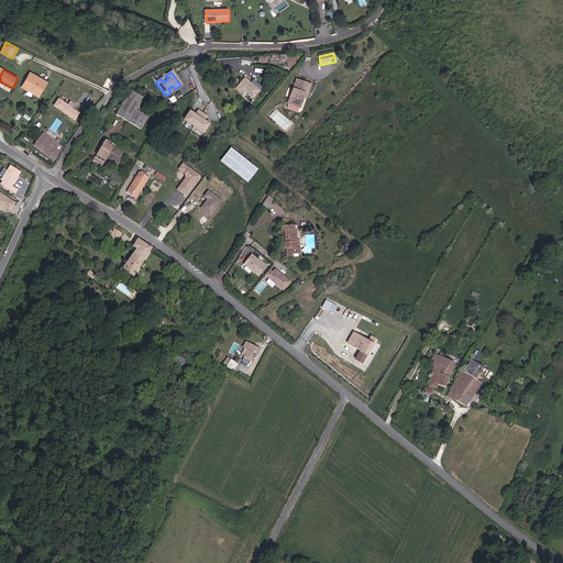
[(47,83),(30,73),(21,87),(39,97),(47,83)]
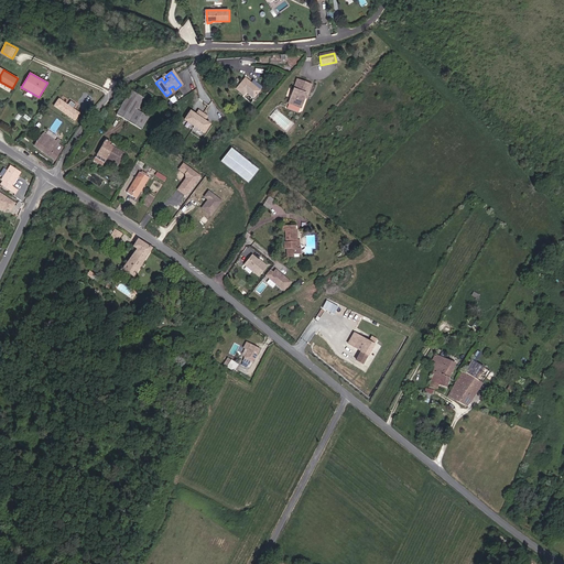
[(259,91),(245,78),(236,89),(243,96),(246,93),(253,98),(259,91)]
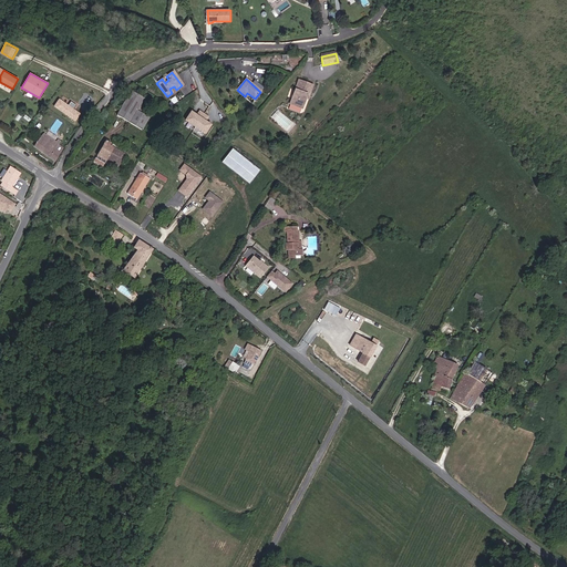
[(309,95),(312,85),(298,80),(289,104),(302,109),(306,99),(307,95),(309,95)]
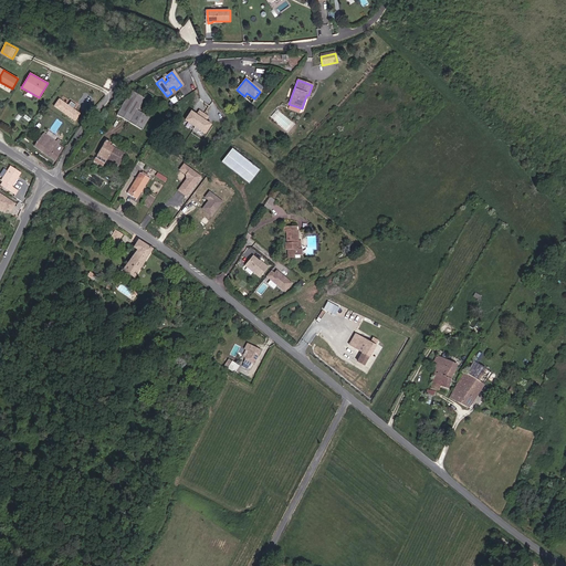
[(149,118),(140,113),(137,111),(144,98),(130,91),(116,115),(142,129),(149,118)]
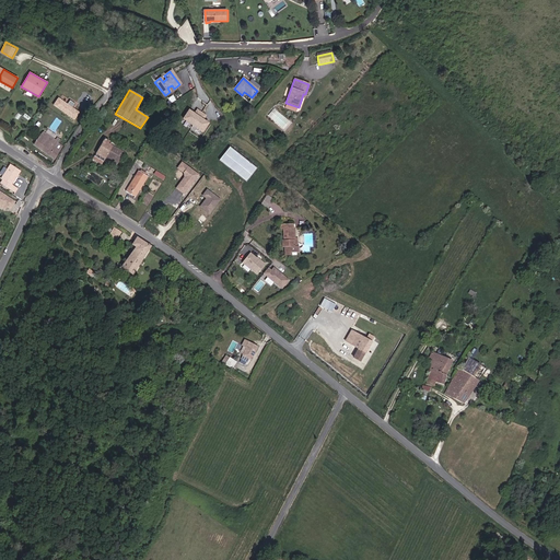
[(139,112),(146,100),(142,97),(136,109),(139,112)]
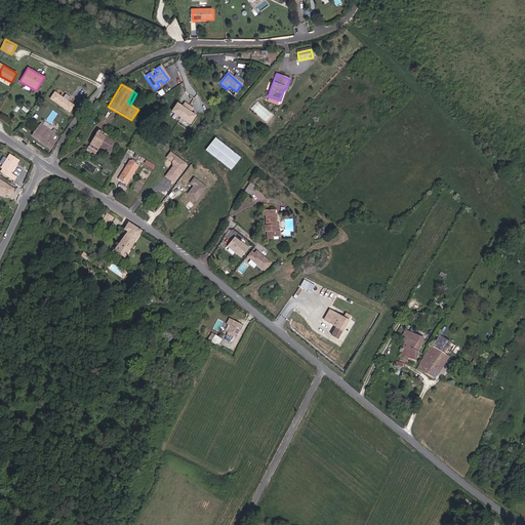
[(64,98),(56,93),(51,99),(71,113),(75,107),(70,103),(72,98),(67,95),(64,98)]
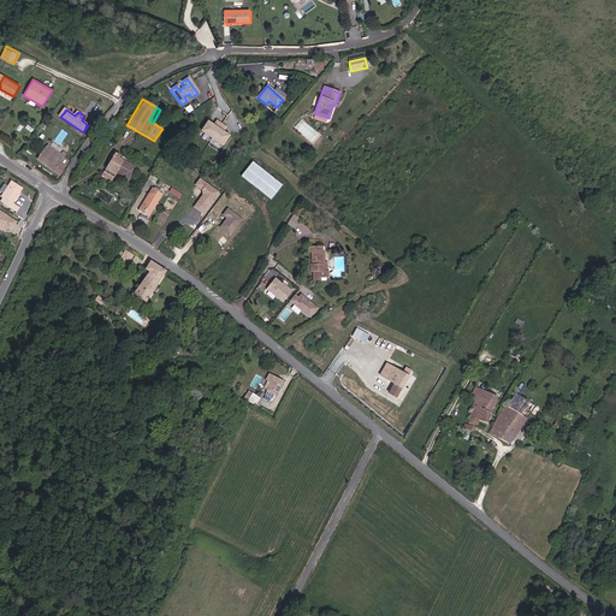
[(213,125),(207,122),(201,131),(224,144),(230,135),(223,131),(225,126),(217,120),(213,125)]
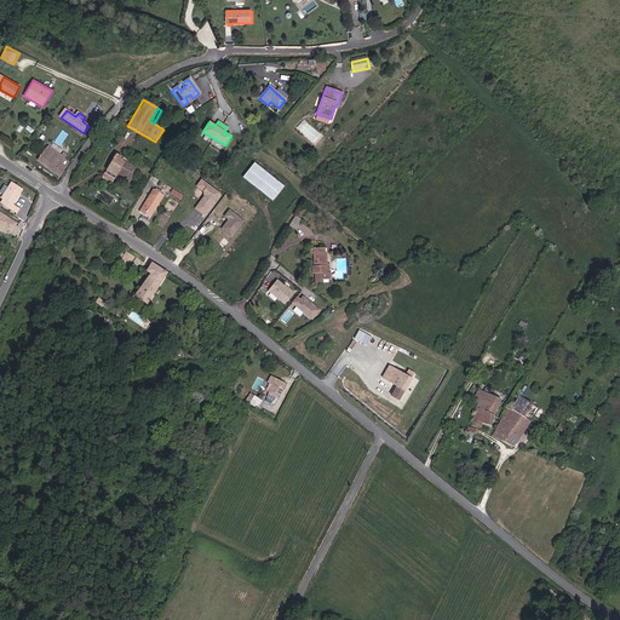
[(61,164),(63,160),(67,155),(63,153),(62,155),(47,145),(38,161),(61,177),(67,167),(61,164)]
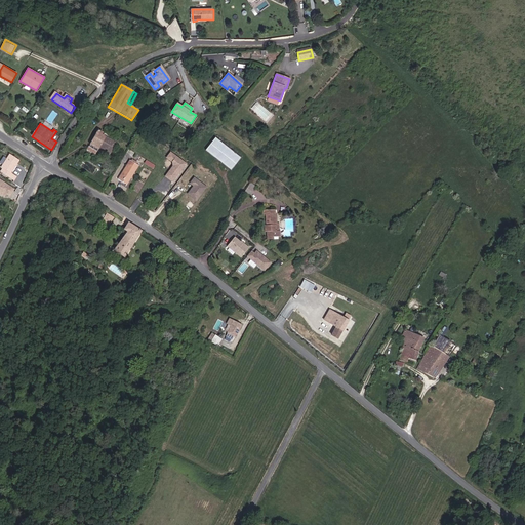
[(109,156),(116,144),(102,134),(103,133),(98,130),(90,145),(97,150),(109,156)]
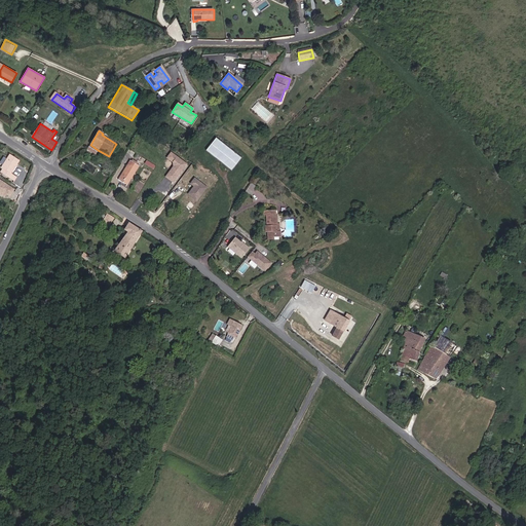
[(239,157),(216,138),(205,150),(229,170),(239,157)]
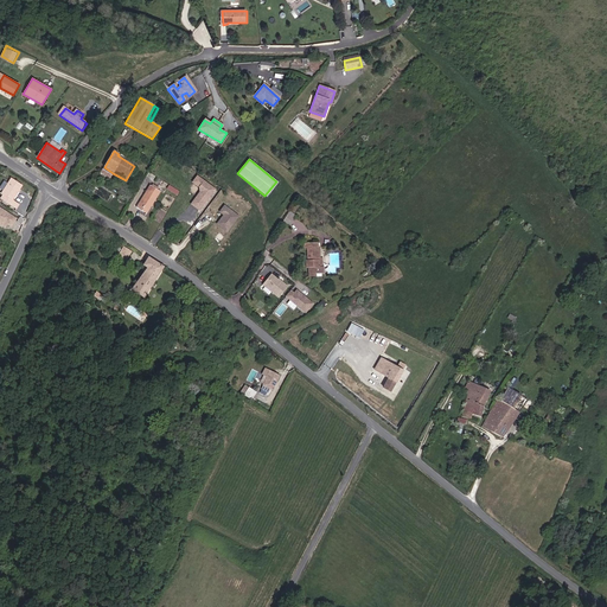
[(110,178),(113,173),(104,167),(101,172),(110,178)]
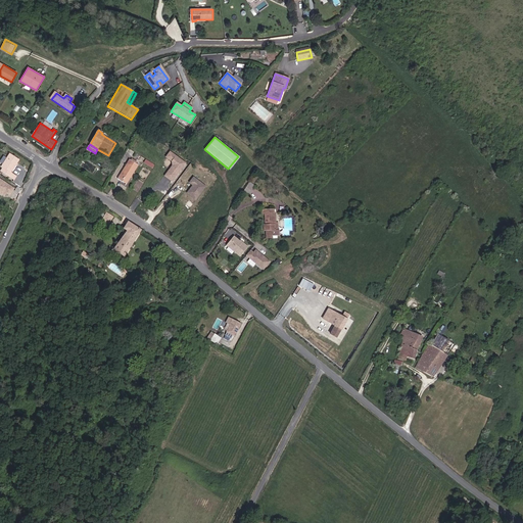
[(185,163),(170,152),(165,157),(172,161),(173,169),(170,170),(164,176),(172,182),(185,163)]
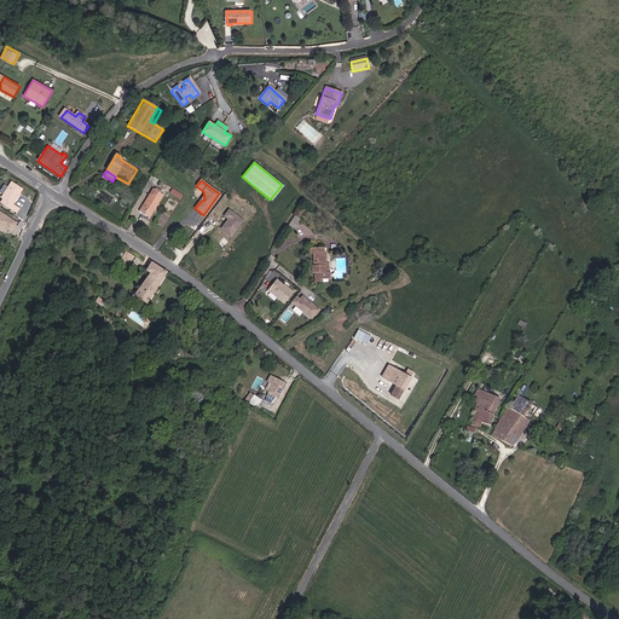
[(15,204),(24,189),(13,183),(4,197),(5,198),(3,202),(6,204),(11,208),(13,209),(16,206),(15,204)]
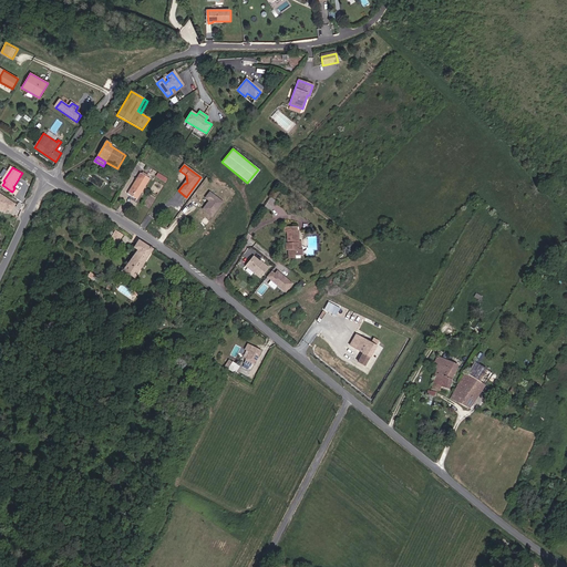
[(136,199),(150,179),(141,173),(127,194),(136,199)]
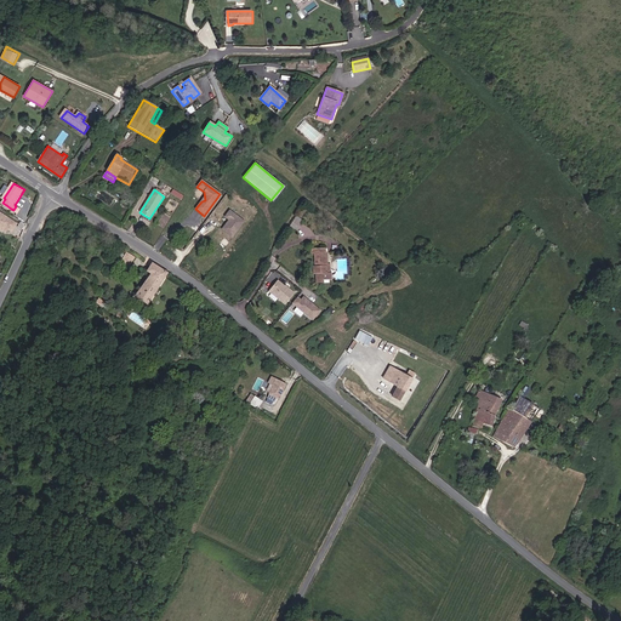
[(244,221),(231,210),(224,216),(229,220),(222,228),(233,237),(244,221)]
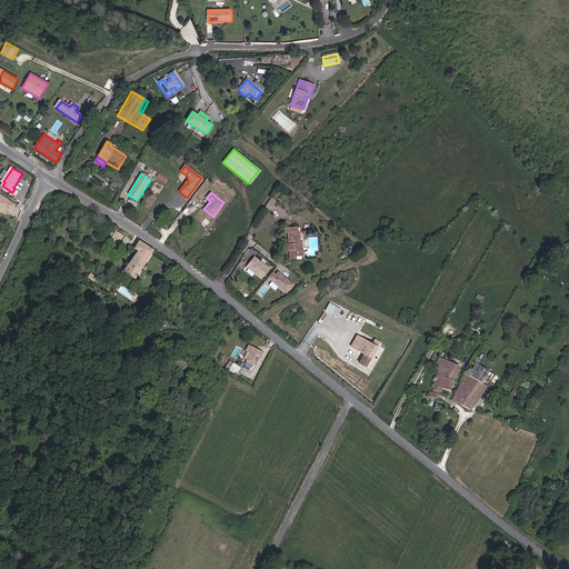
[(17,205),(0,193),(0,208),(6,212),(8,209),(11,211),(17,205)]
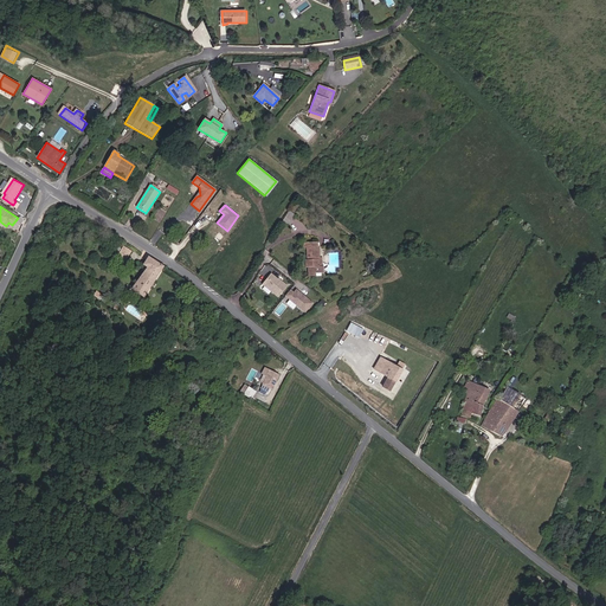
[(289,225),(295,216),(289,212),(283,221),(289,225)]
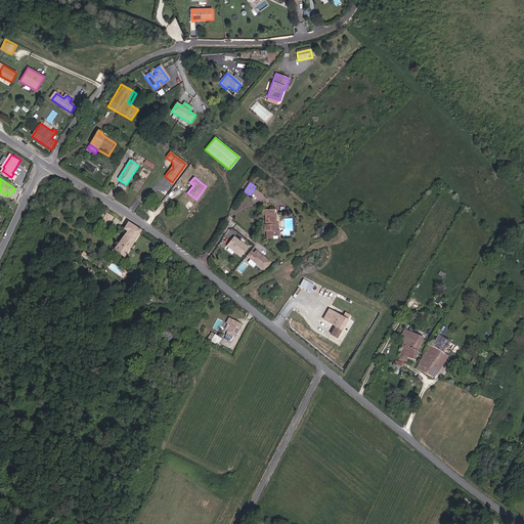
[(278,230),(277,223),(276,223),(276,214),(274,214),(274,210),(262,210),(263,214),(265,214),(265,225),(264,225),(264,231),(266,230),(266,238),(277,238),(277,236),(279,236),(279,230),(278,230)]
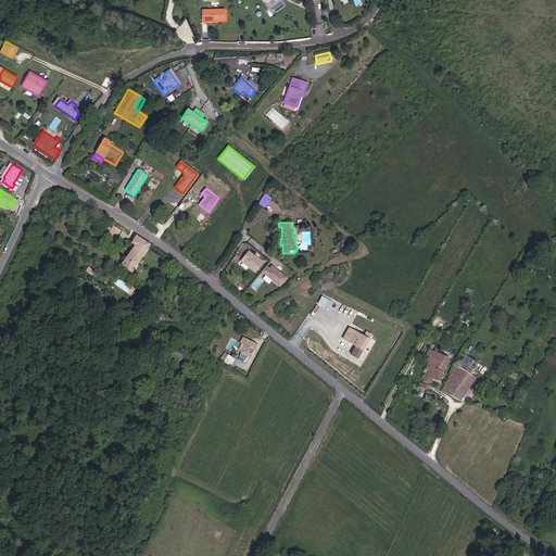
[(113,242),(121,231),(113,227),(106,238),(113,242)]
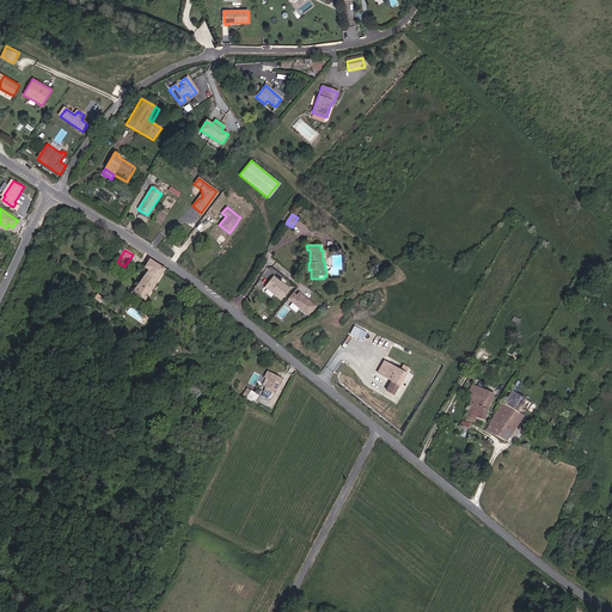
[(145,300),(164,269),(150,259),(145,268),(148,270),(133,293),(145,300)]
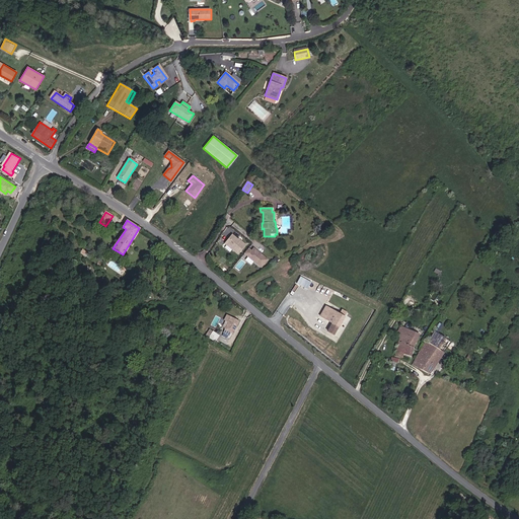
[(245,245),(233,236),(226,244),(238,254),(245,245)]
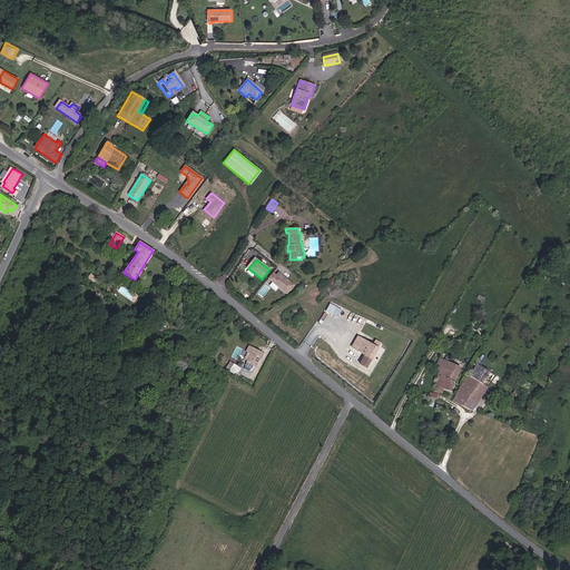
[(286,294),(294,285),(286,279),(285,279),(284,277),(278,273),(276,275),(273,273),(267,278),(286,294)]
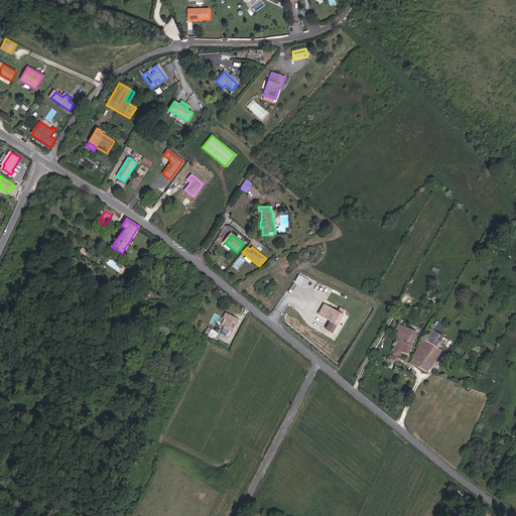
[(300,274),(296,281),(307,287),(311,279),(300,274)]
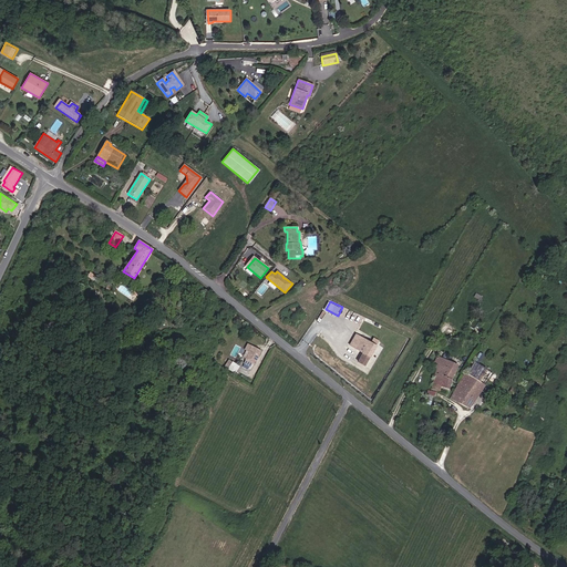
[(364,366),(375,347),(374,346),(368,342),(356,334),(350,346),(363,353),(358,361),(364,366)]
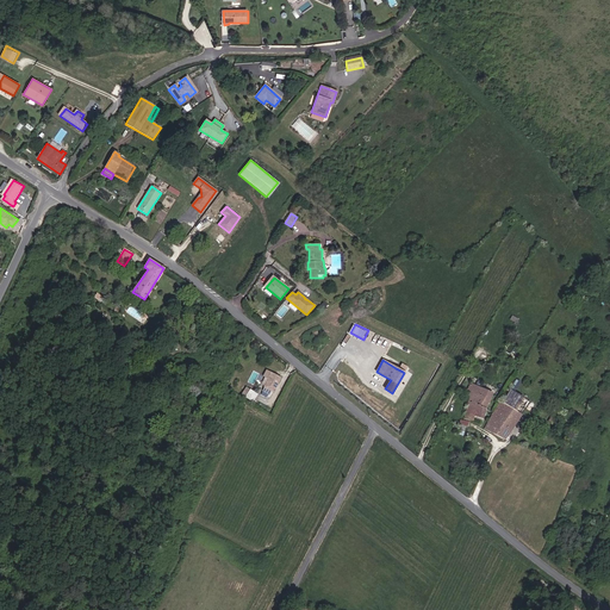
[(403,372),(406,367),(399,362),(396,368),(403,372)]
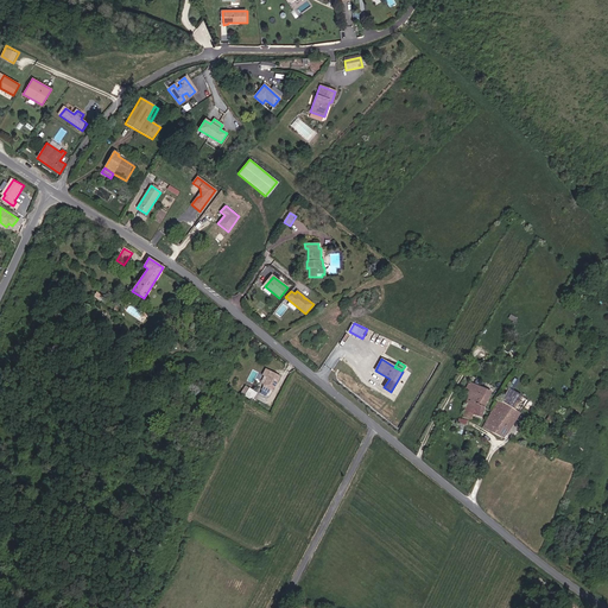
[(273,388),(279,377),(271,372),(264,386),(261,390),(268,393),(271,387),(273,388)]
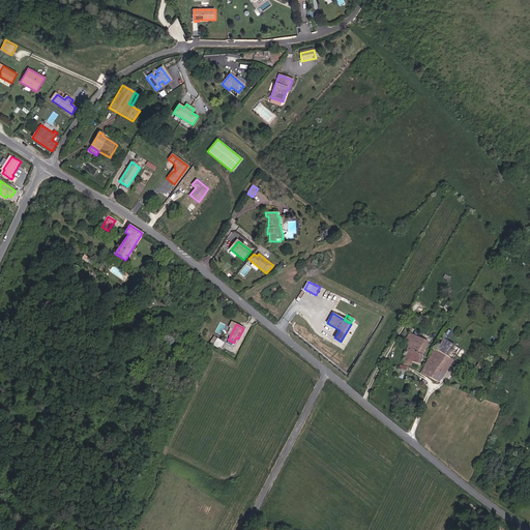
[(446,341),(452,332),(448,330),(443,339),(446,341)]
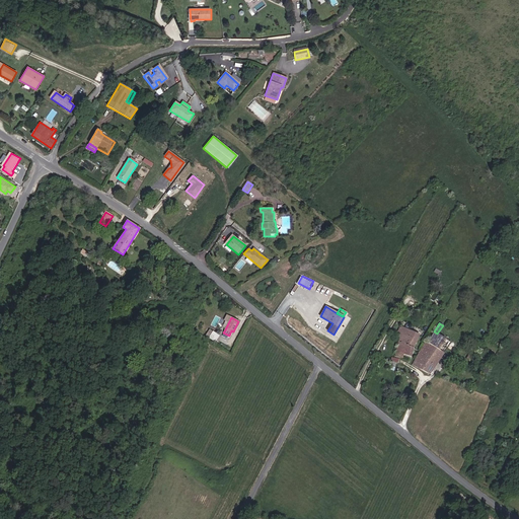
[(413,348),(419,335),(399,326),(396,335),(398,336),(397,338),(399,339),(394,356),(402,358),(403,354),(411,357),(413,348)]
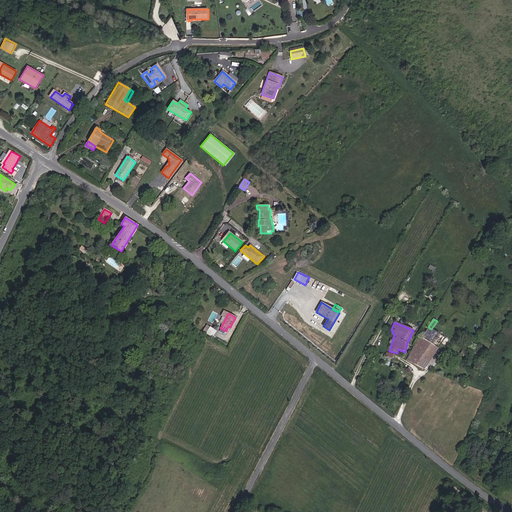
[(212,337),(216,331),(210,327),(206,333),(212,337)]
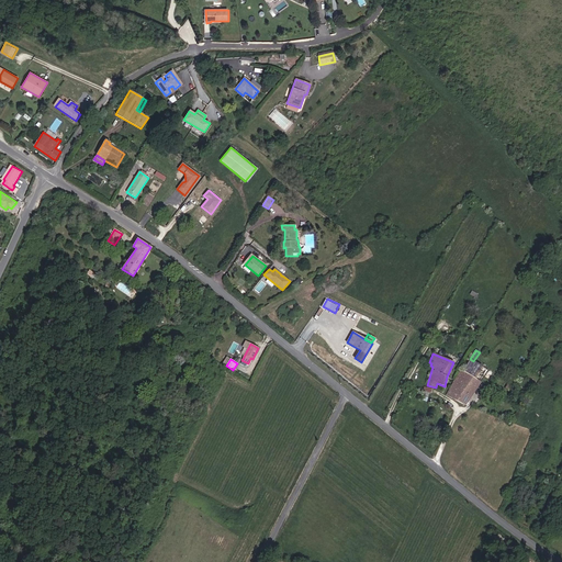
[(475,379),(483,367),(473,361),(470,359),(462,371),(475,379)]
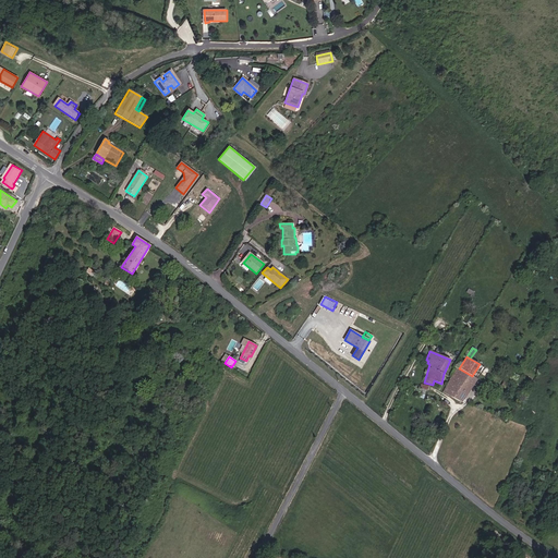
[(462,402),(476,379),(472,376),(459,368),(458,367),(444,391),(462,402)]
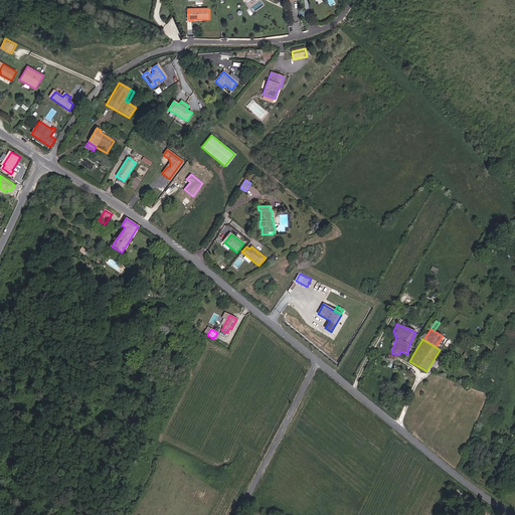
All buildings are outlined.
